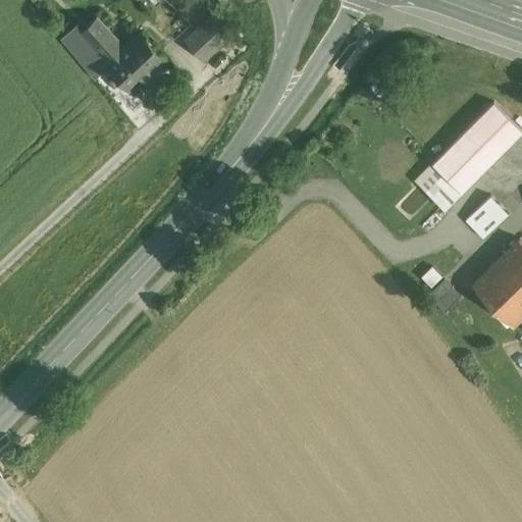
[(215,12),(186,38),(205,59),(235,35),(215,12)]
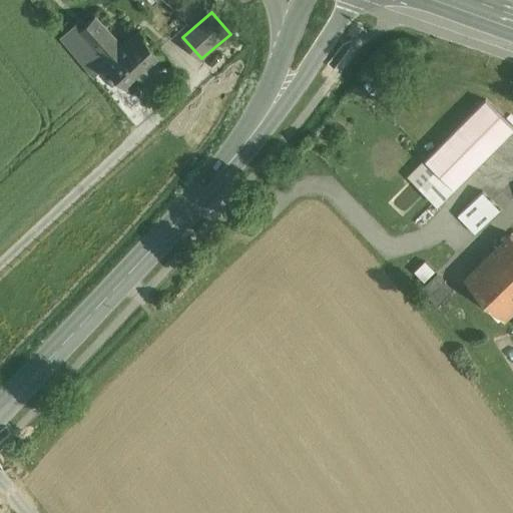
[(81,30),(80,30),(91,42),(106,29),(95,17),(81,30)]
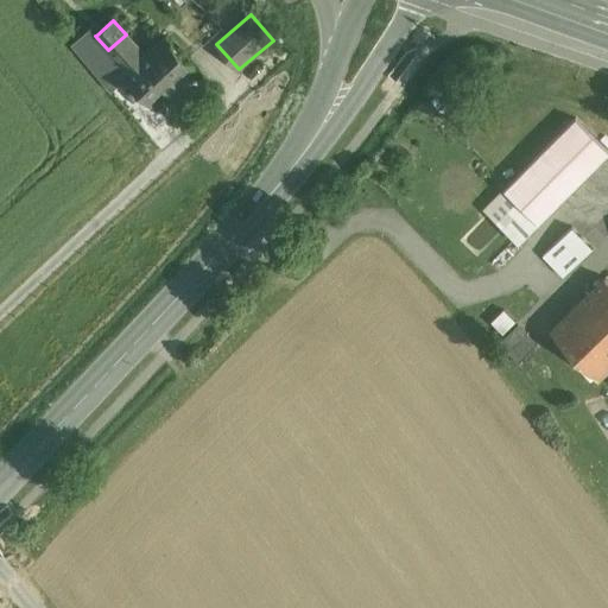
[(108,50),(95,36),(96,36),(92,29),(73,46),(111,90),(126,77),(125,76),(128,73),(108,50)]
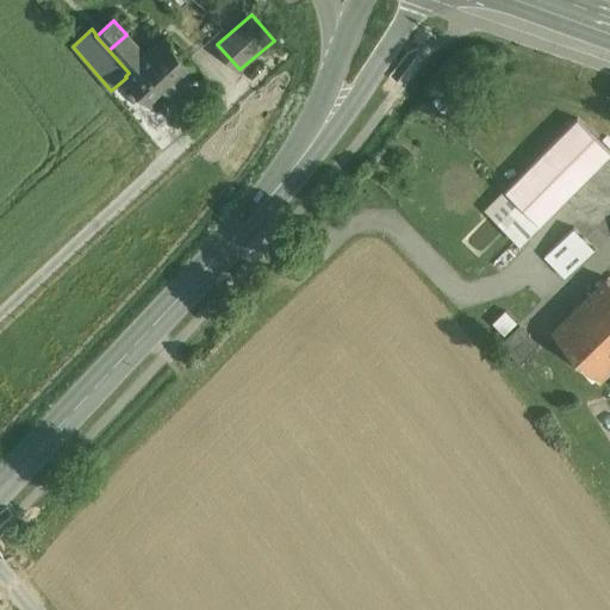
[(147,57),(126,35),(109,50),(129,73),(147,57)]
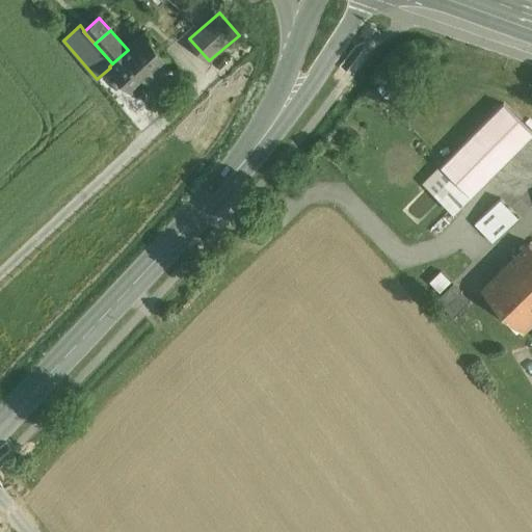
[(169,59),(145,33),(128,50),(112,63),(109,67),(110,68),(130,88),(151,70),(154,73),(169,59)]
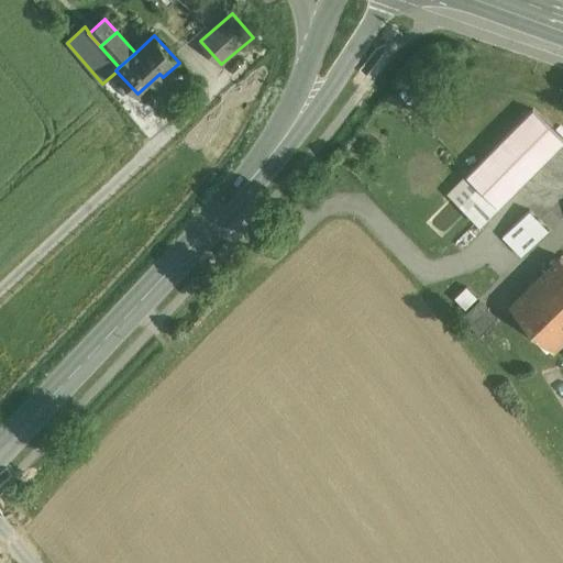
[(533,113),(467,177),(497,208),(562,144),(533,113)]
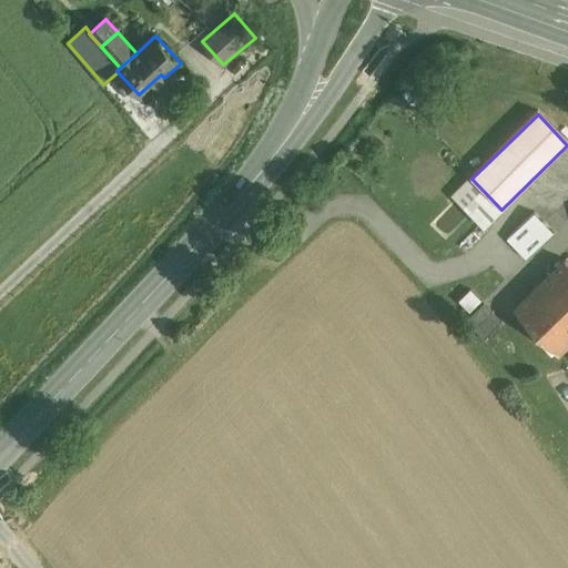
[(508,237),(527,257),(555,230),(536,210),(508,237)]
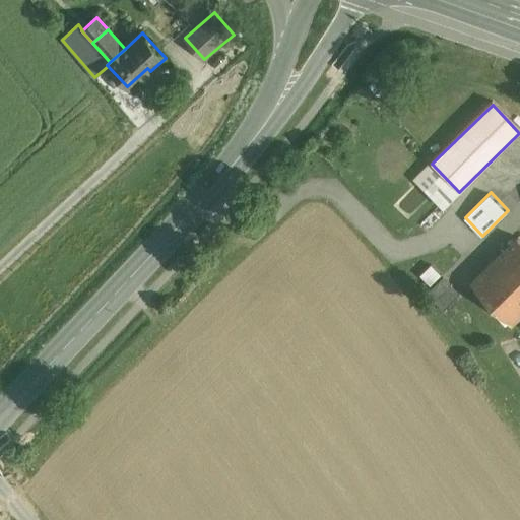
[(519,239),(473,282),(511,322),(519,313),(519,239)]
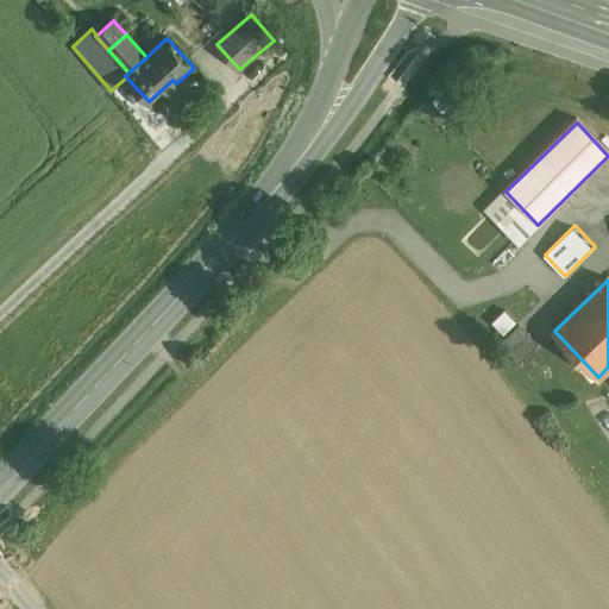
[(522,362),(541,341),(506,309),(493,322),(507,336),(501,343),(522,362)]
